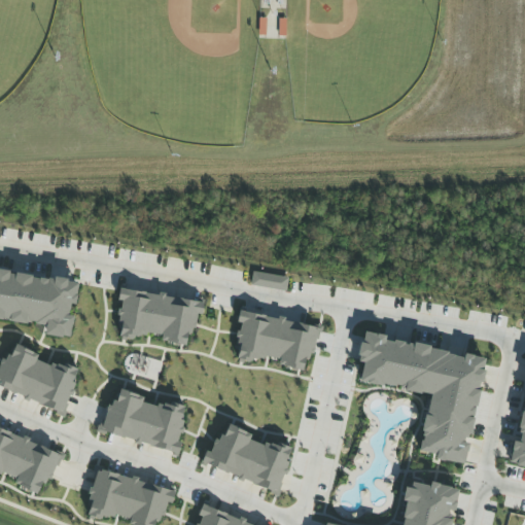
[(79,280),(10,272),(10,271),(0,269),(0,317),(46,323),(45,334),(71,337),(74,314),(70,313),(72,303),(76,304),(79,280)]
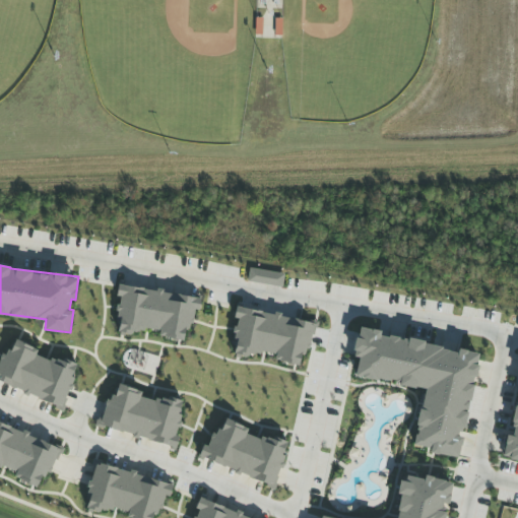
[(249,279),(283,286),(286,273),(251,266),(249,279)]
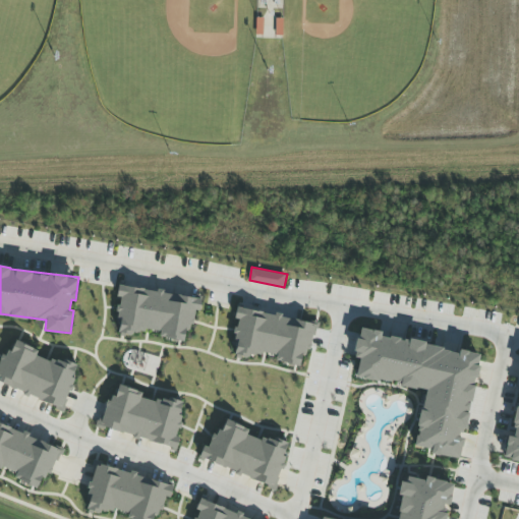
[(203,298),(154,289),(152,289),(120,283),(119,287),(120,296),(118,306),(120,327),(119,332),(122,332),(155,329),(161,330),(161,336),(185,341),(188,324),(194,324),(196,309),(200,309),(203,298)]
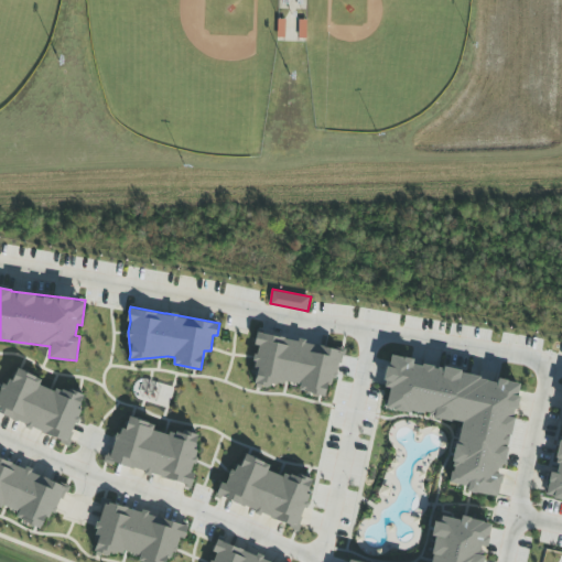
[(327,395),(330,377),(338,378),(343,346),(257,334),(256,343),(259,344),(254,380),(299,387),(299,390),(327,395)]
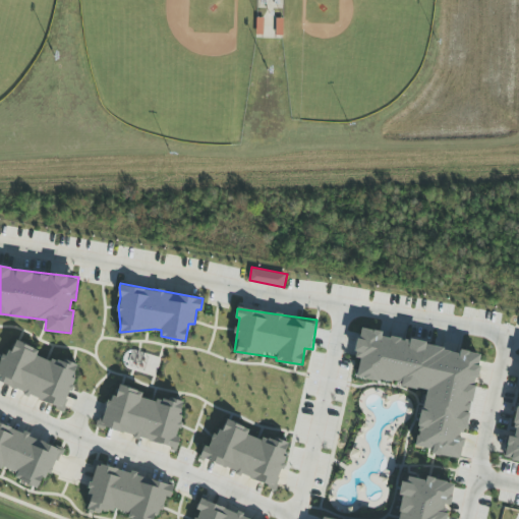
[(460,458),(480,352),(459,348),(459,349),(382,335),(382,331),(360,327),(355,356),(360,357),(356,376),(425,389),(415,445),(431,448),(431,453),(460,458)]
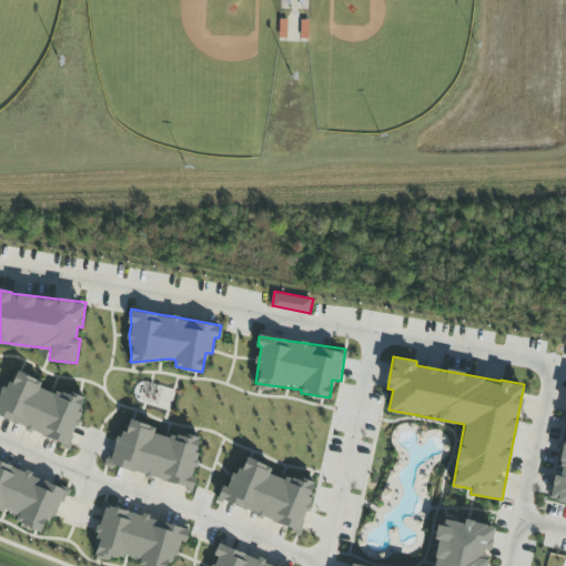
[(0,416),(72,444),(84,413),(80,411),(84,400),(41,383),(42,380),(13,369),(1,401),(0,400),(0,416)]
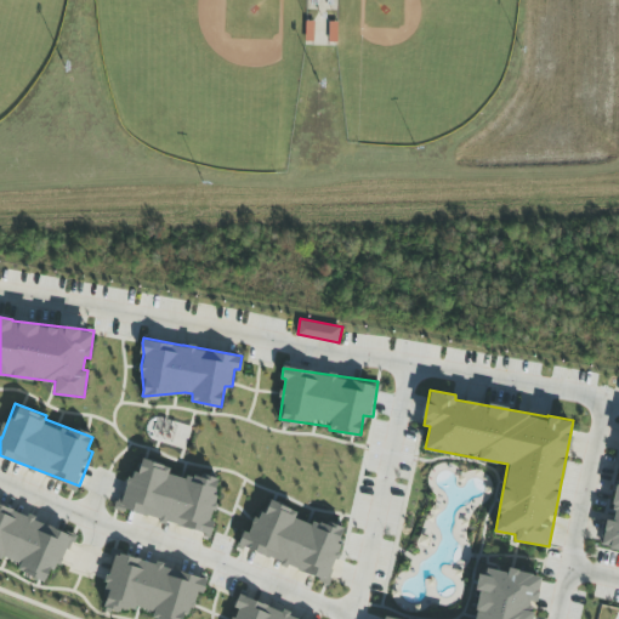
[(123,509),(208,532),(222,482),(170,469),(171,466),(137,456),(123,509)]
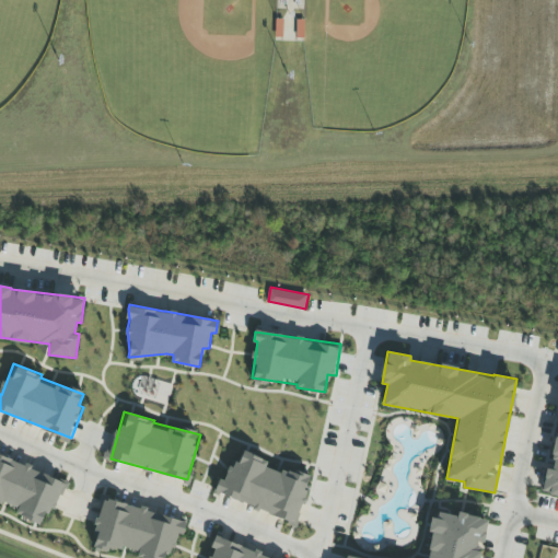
[(557,422),(555,438),(556,438),(550,468),(546,468),(542,497),(557,499),(557,422)]
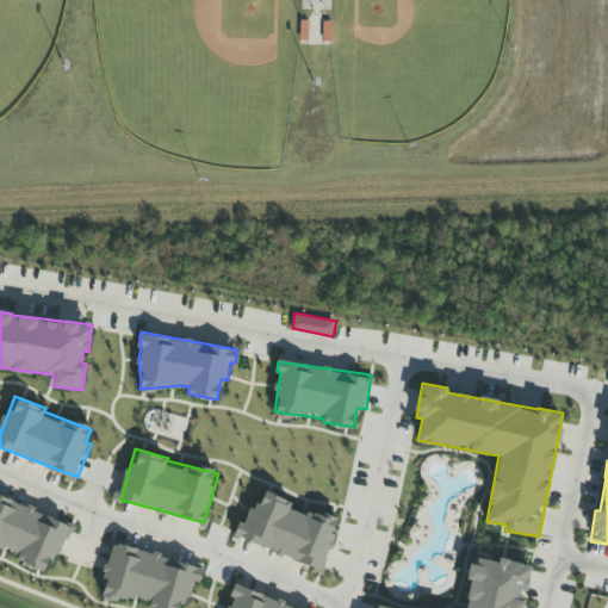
[(323,569),(340,522),(291,504),(292,501),(261,489),(249,522),(241,520),(234,537),(323,569)]
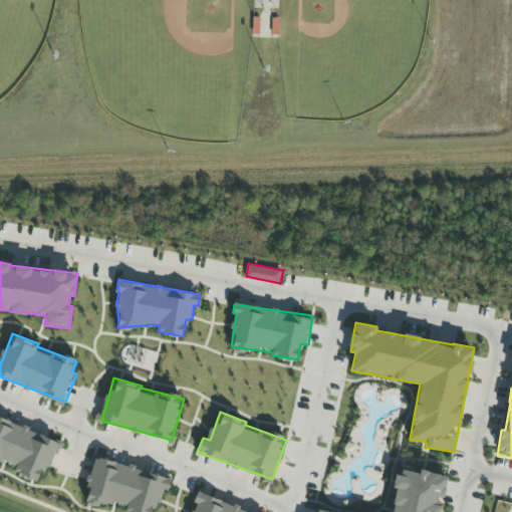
[(59,441),(0,416),(0,462),(16,469),(15,471),(41,482),(59,441)]
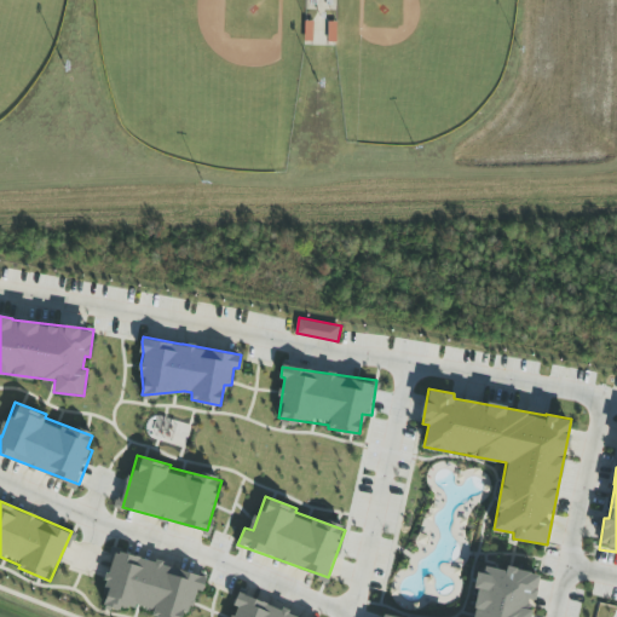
[(103,601),(154,611),(153,616),(184,616),(188,603),(195,604),(197,589),(205,590),(207,570),(111,553),(103,601)]
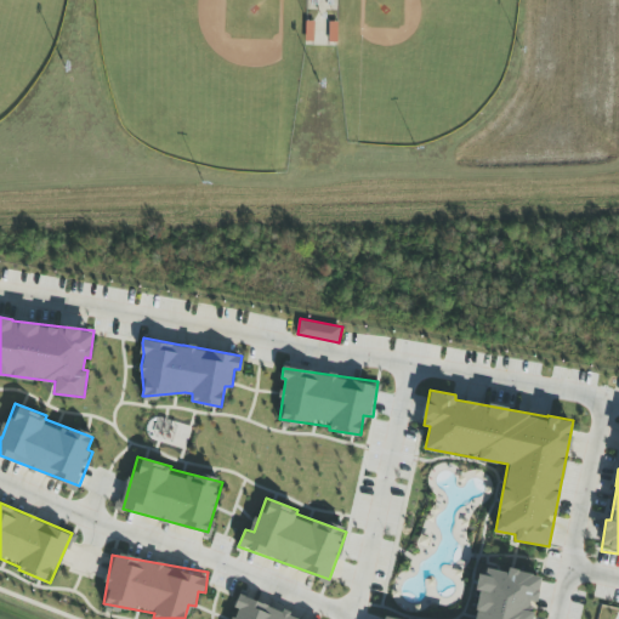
[(473,618),(403,618),(385,615),(384,618),(529,618),(533,600),(537,601),(541,574),(507,568),(507,572),(480,567),(476,589),(480,590),(473,618)]
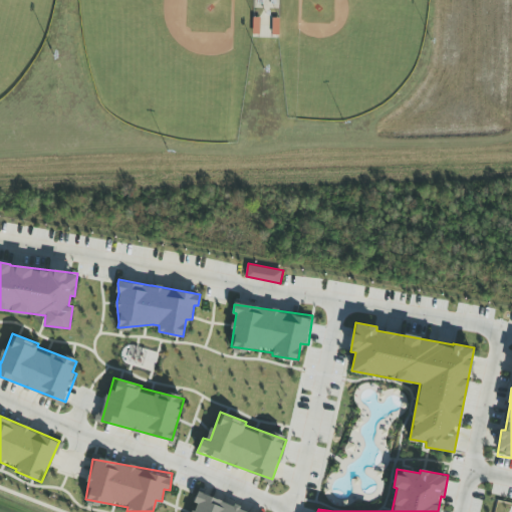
[(194,511),(253,511),(198,492),(194,502),(198,503),(194,511)]
